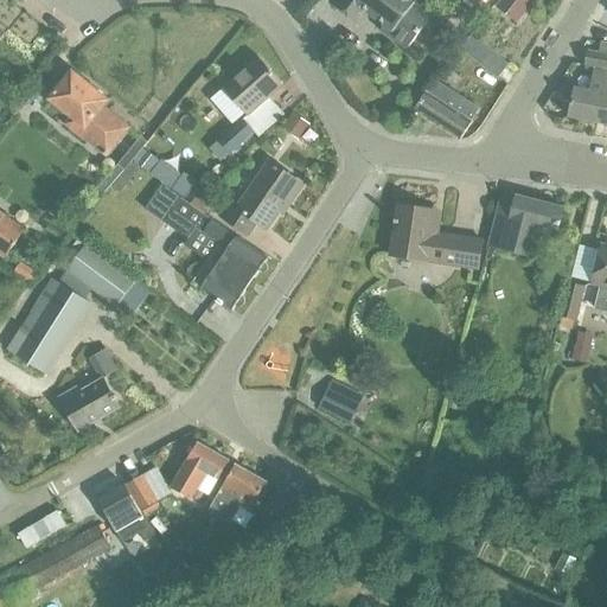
[(432,0),(419,0),(416,4),(414,2),(415,1),(415,0),(342,0),(336,8),(355,23),(360,16),(358,13),(363,8),(385,25),(382,30),(408,50),(441,6),(432,0)]
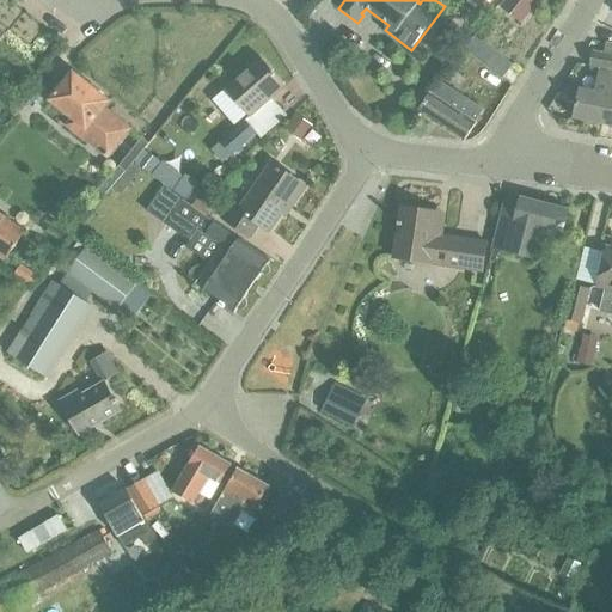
[(537,1),(534,0),(505,0),(499,8),(519,24),(537,1)]
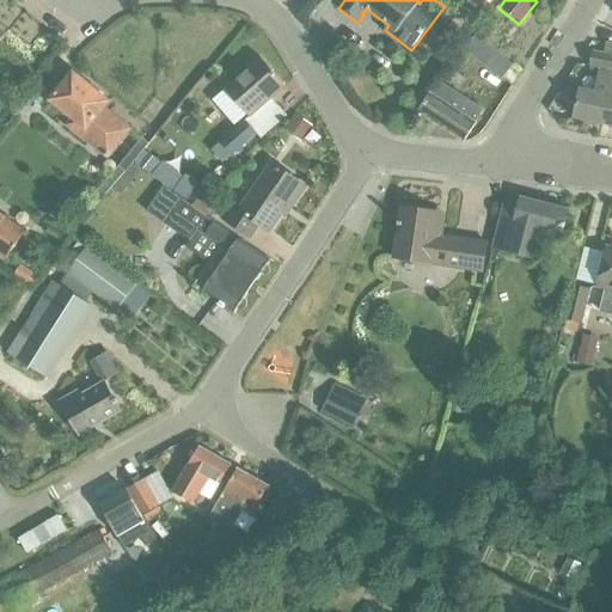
[(466,49),(505,78),(514,65),(476,36),(466,49)]
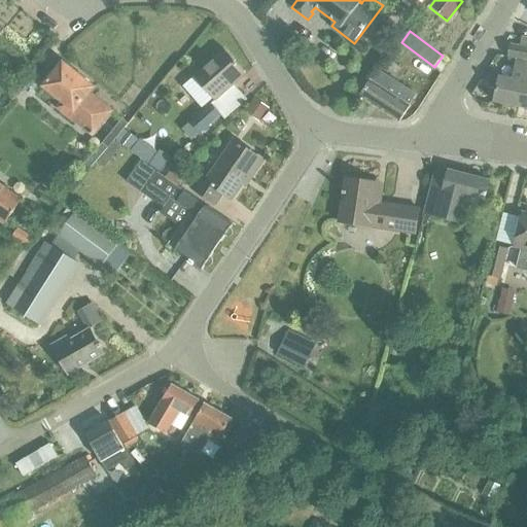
[(494,102),(519,107),(526,65),(526,38),(522,37),(520,47),(512,45),(510,57),(517,58),(513,79),(499,76),(499,77),(491,75),(488,88),(496,89),(494,102)]
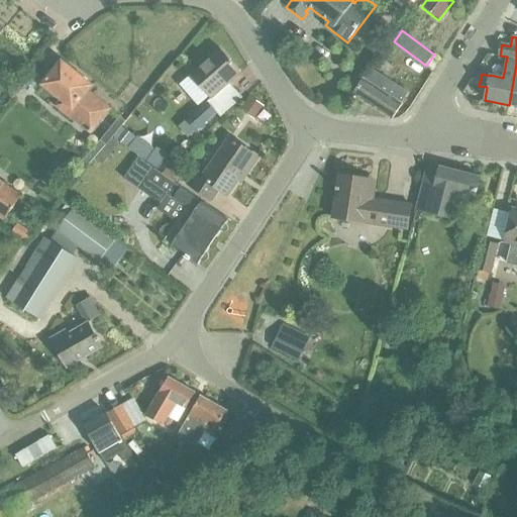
[(191,76),(180,85),(199,106),(209,97),(211,99),(230,83),(241,73),(220,48),(190,75),(191,76)]
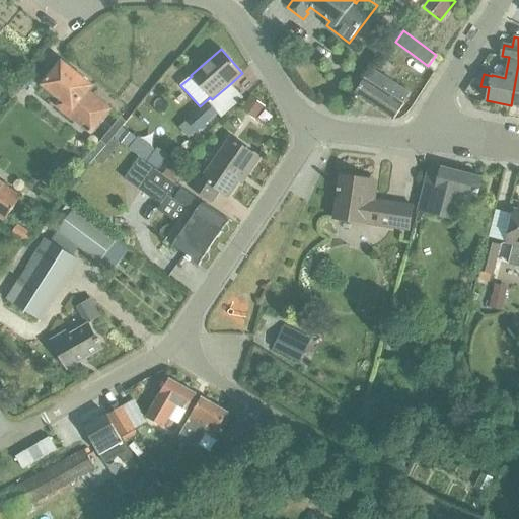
[(92,86),(62,62),(43,85),(61,100),(57,106),(75,122),(84,110),(100,123),(110,109),(87,91),(92,86)]
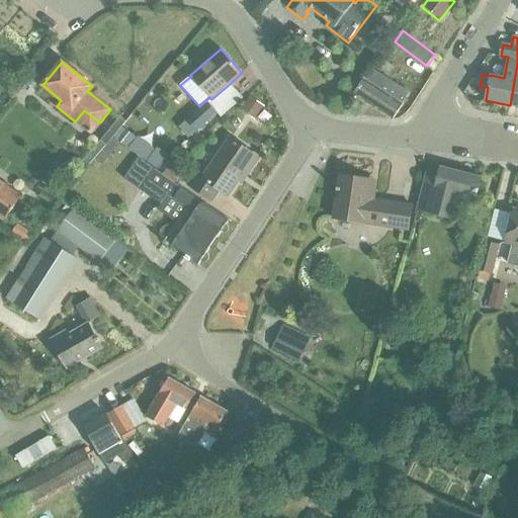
[(365,77),(353,93),(395,119),(405,103),(404,102),(410,92),(373,70),(367,77),(365,77)]
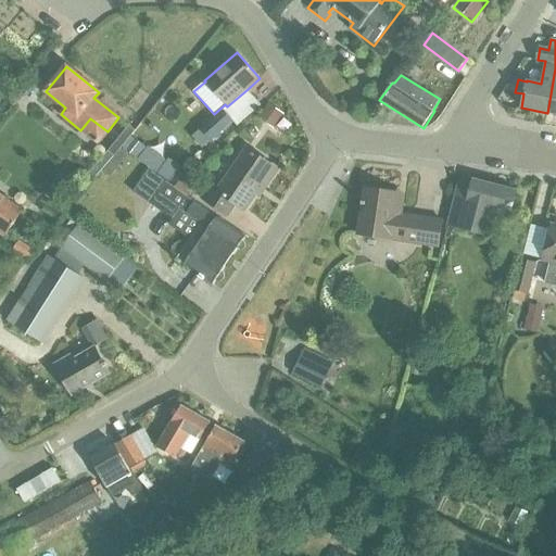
[(268,103),(258,117),(274,128),(285,114),(268,103)]
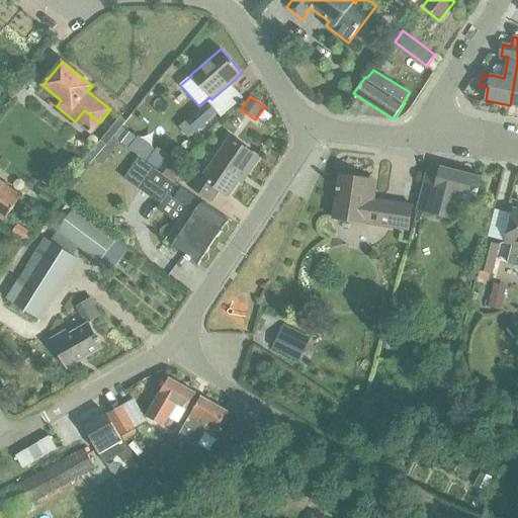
[(208,102),(187,120),(181,126),(189,137),(218,112),(208,102)]
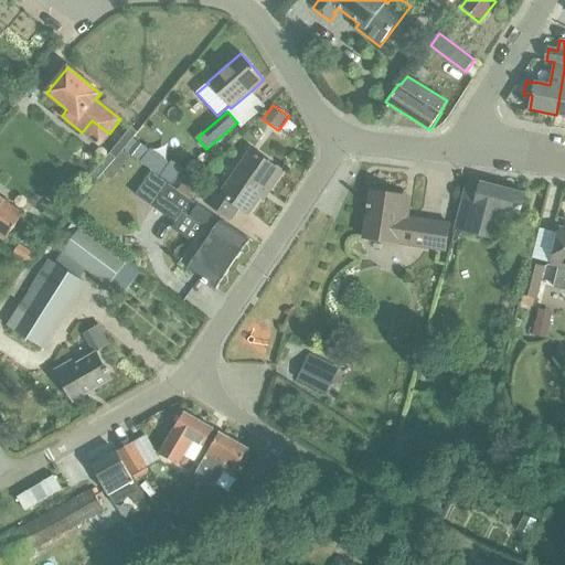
[(130,128),(119,142),(126,147),(137,134),(130,128)]
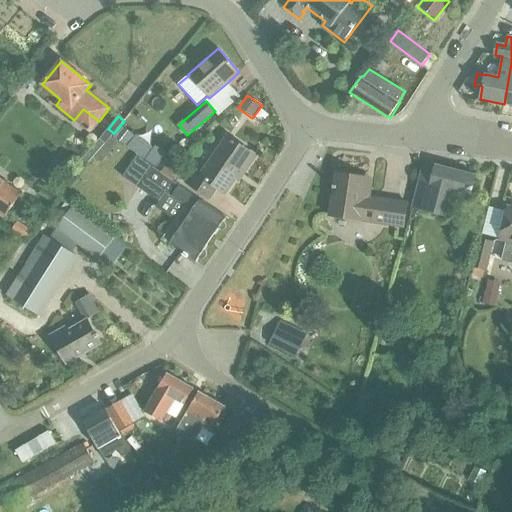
[(244,172),(255,156),(228,137),(201,175),(194,171),(186,183),(209,199),(217,187),(225,193),(241,170),(244,172)]
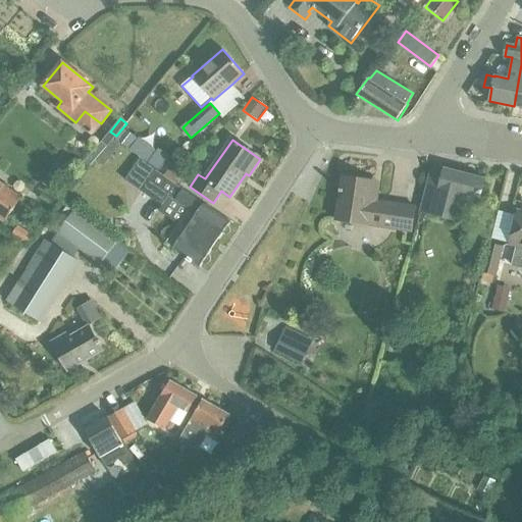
[(192,261),(200,266),(203,263),(204,264),(208,264),(210,260),(210,256),(208,255),(211,251),(210,251),(219,238),(221,235),(223,236),(227,236),(230,232),(229,228),(227,226),(230,222),(141,162),(127,183),(162,207),(168,198),(189,211),(166,244),(189,259),(188,260),(192,262),(192,261)]
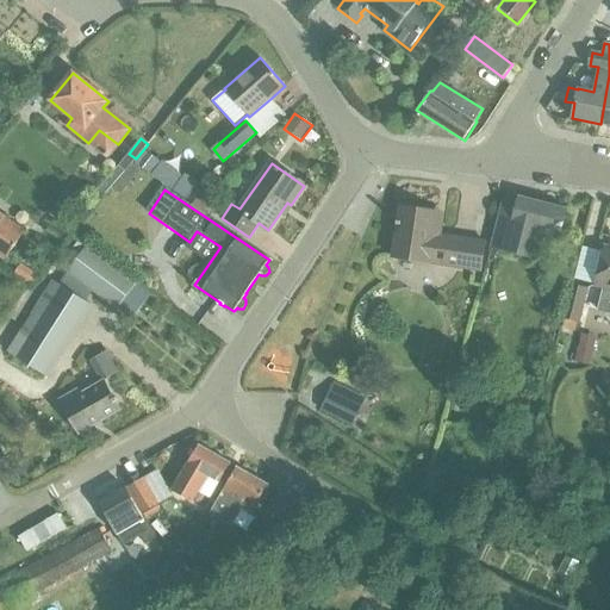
[(493,247),(530,257),(537,228),(561,234),(567,210),(520,198),(518,201),(505,198),(493,247)]
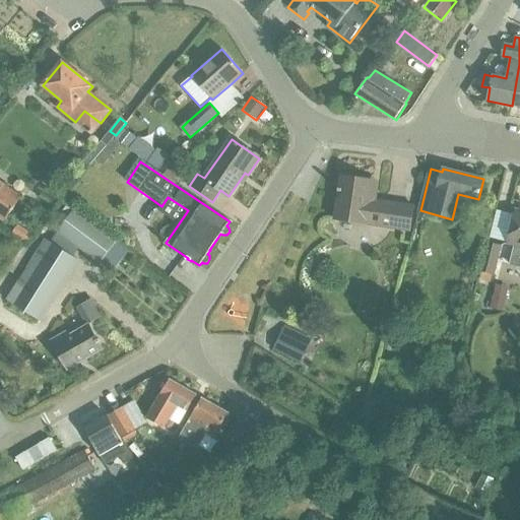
[(335,219),(410,231),(414,206),(370,200),(373,181),(341,176),(335,219)]
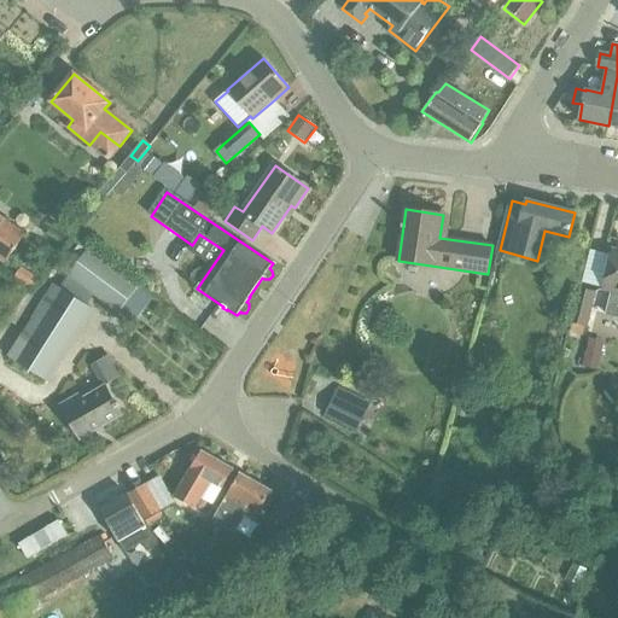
[(0,219),(0,262),(4,266),(24,237),(0,219)]
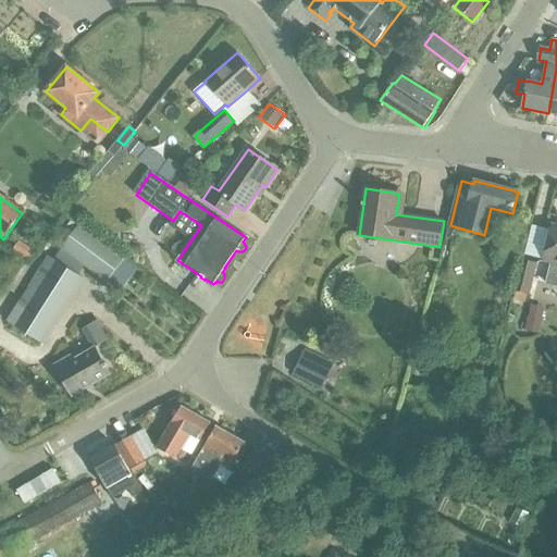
[(556,225),(552,224),(543,261),(552,263),(546,283),(556,285),(556,225)]
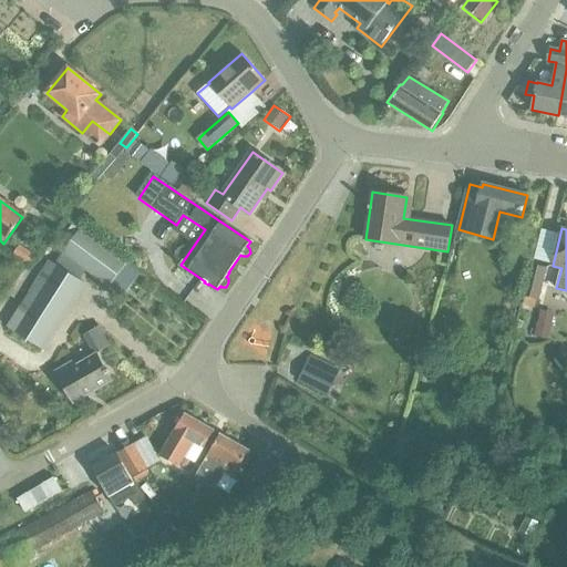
[(38,296),(31,291),(21,307),(28,310),(19,323),(12,319),(8,328),(42,349),(83,286),(80,282),(88,271),(107,287),(125,265),(80,230),(63,254),(65,255),(58,268),(57,267),(38,296)]
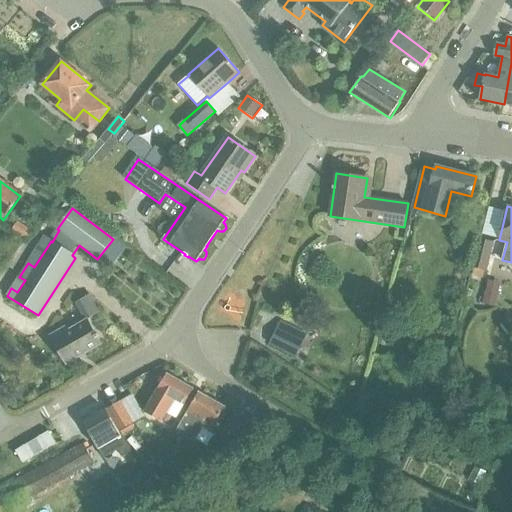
[(471,267),(485,270),(492,242),(478,239),(471,267)]
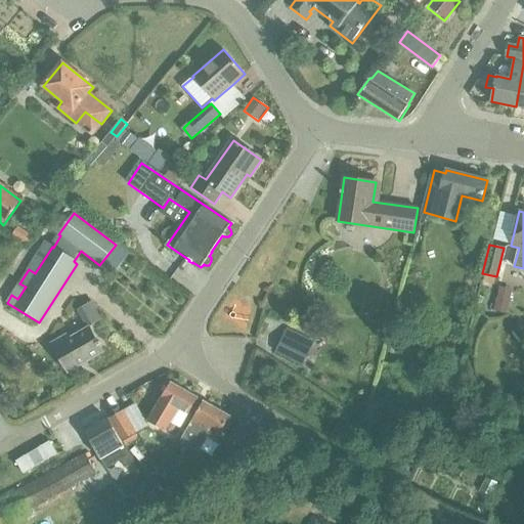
[(513,290),(499,287),(494,311),(508,314),(513,290)]
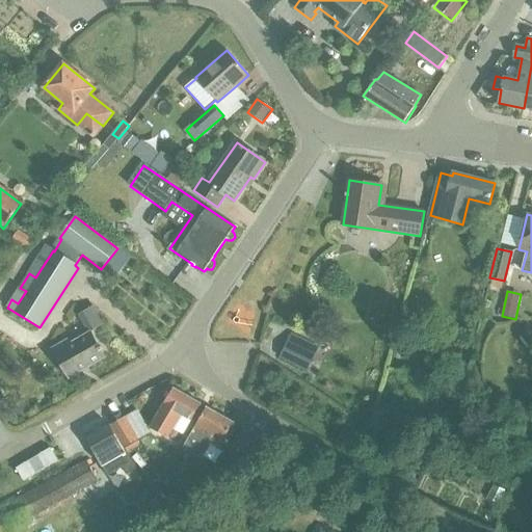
[(105,357),(90,333),(72,343),(69,340),(53,349),(70,378),(105,357)]
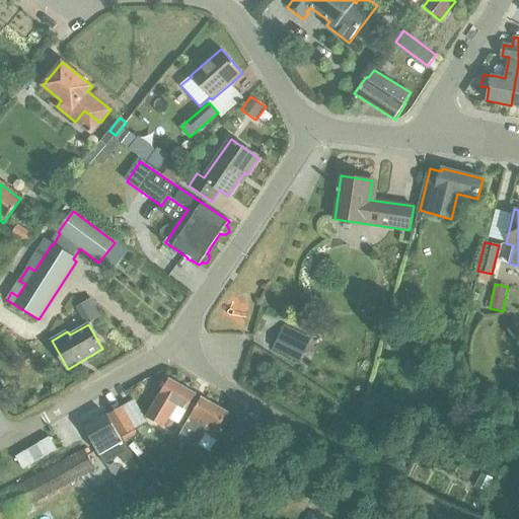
[(275,350),(300,362),(307,348),(282,335),(275,350)]
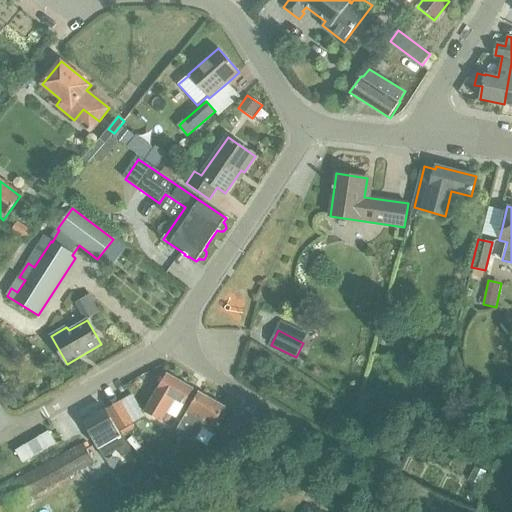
[(146,412),(162,421),(174,399),(184,405),(194,389),(167,374),(146,412)]
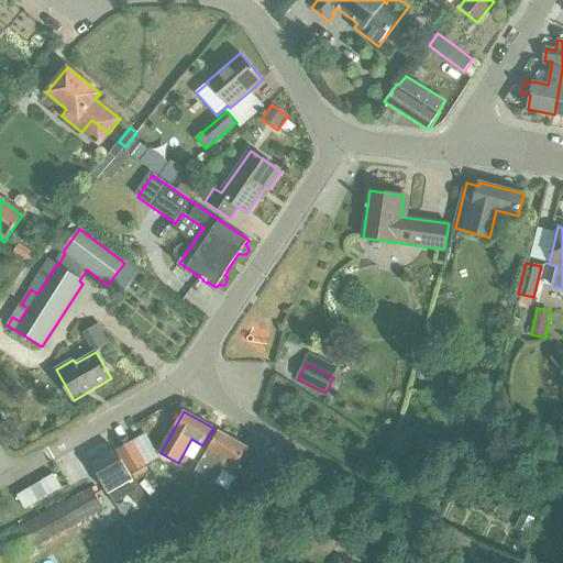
[(238,465),(247,448),(219,431),(194,475),(213,487),(223,470),(230,474),(235,464),(238,465)]
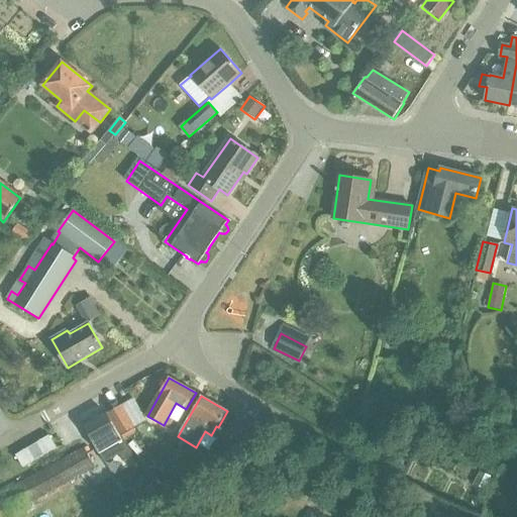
[(112,411),(120,427),(124,434),(135,429),(122,405),(112,411)]
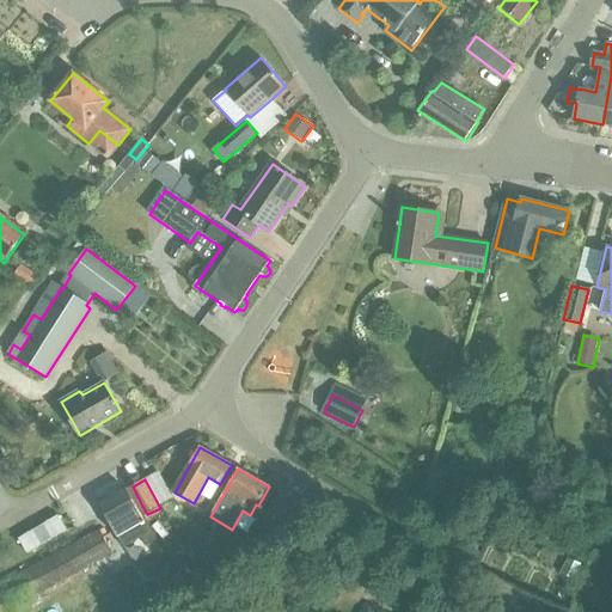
[(126,534),(132,546),(153,534),(148,525),(145,526),(127,493),(99,507),(117,539),(126,534)]
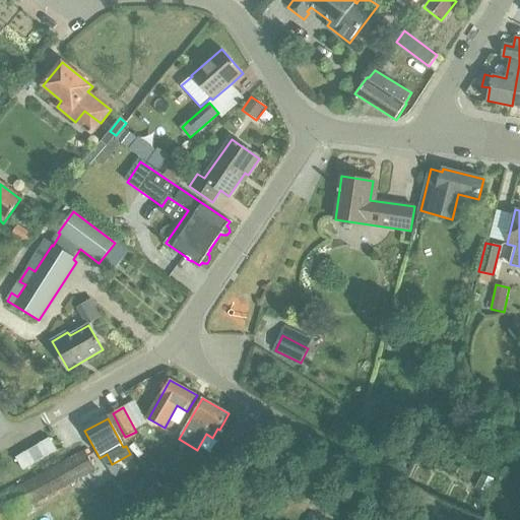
[(231,436),(241,442),(250,426),(240,419),(231,436)]
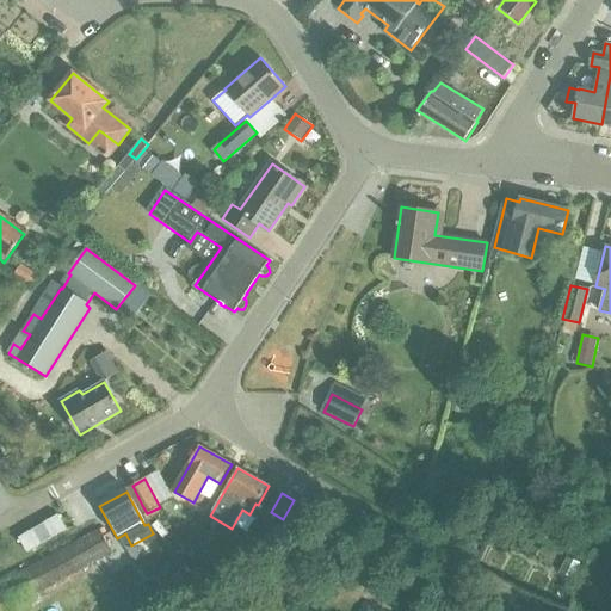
[(0,585),(0,586),(12,608),(111,554),(99,531),(0,585)]
